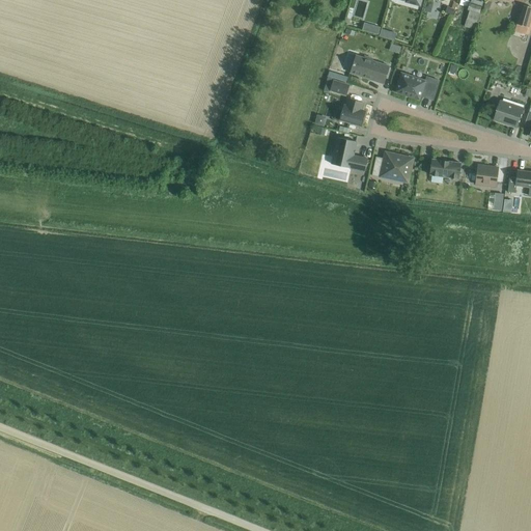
[(469,14),(467,20),(465,27),(475,30),(478,19),(481,6),(482,7),(483,0),(479,0),(478,5),(464,1),(460,11),(467,14),(467,10),(471,11),(469,14)]
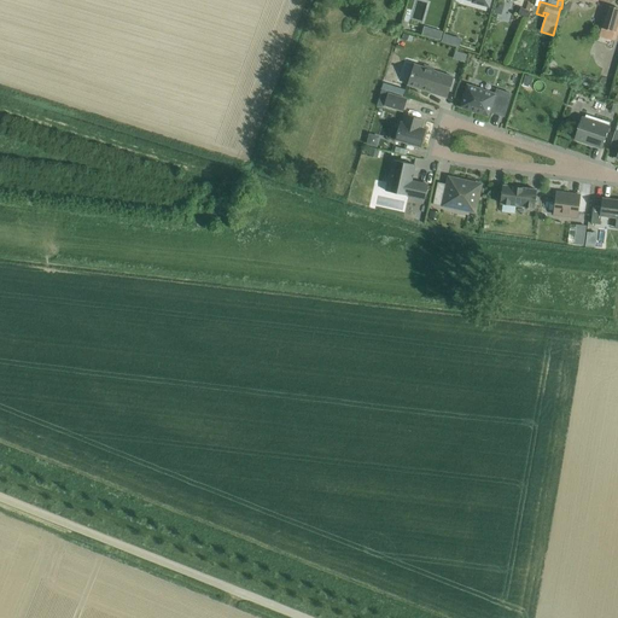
[(525,11),(520,9),(517,21),(520,22),(522,17),(526,19),(529,12),(531,4),(528,3),(525,11)]
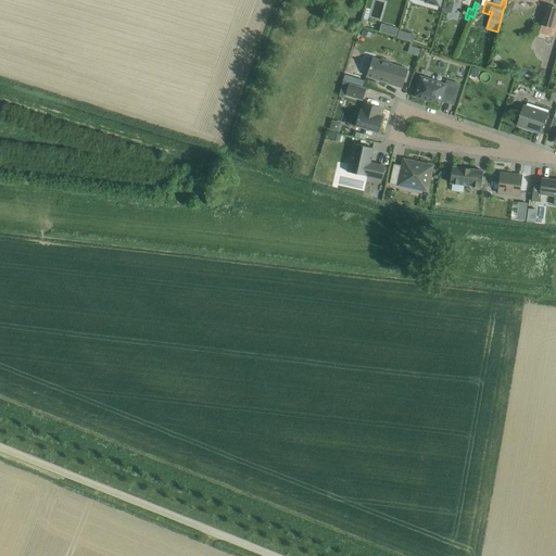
[(540,25),(553,28),(555,17),(555,9),(545,7),(540,25)]
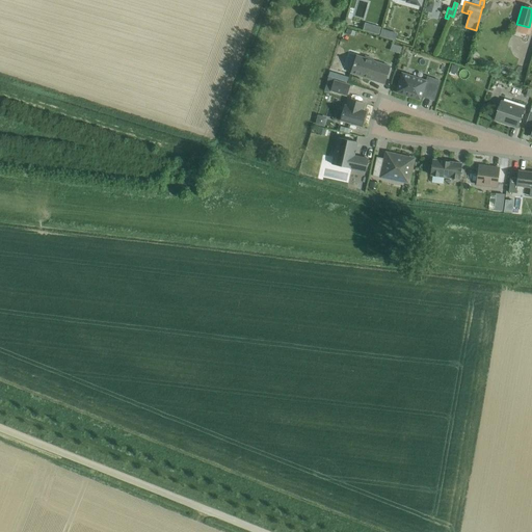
[(367,20),(366,27),(381,31),(383,25),(367,20)]
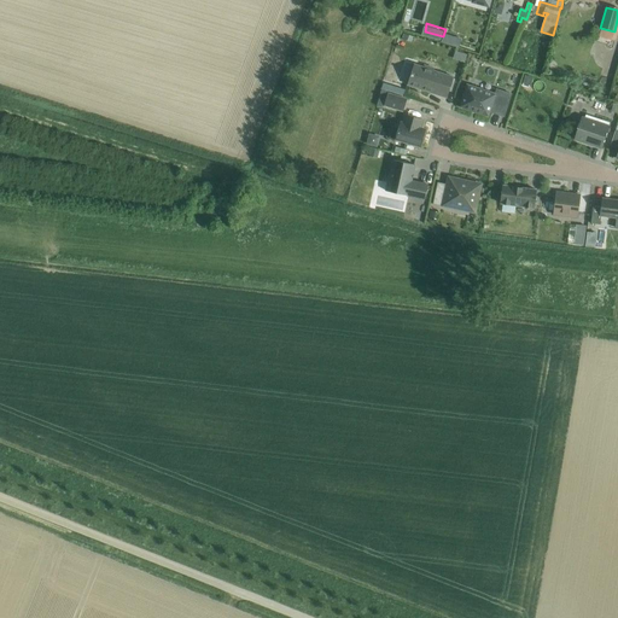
[(445,40),(461,42),(462,35),(447,33),(445,40)]
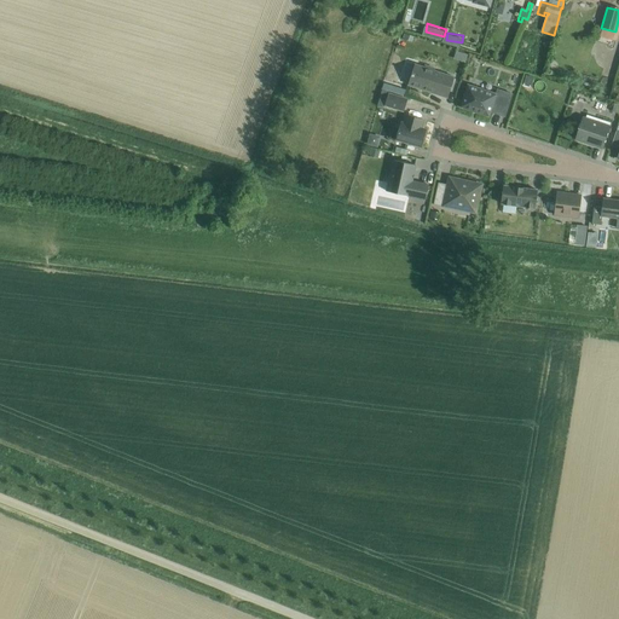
[(455,77),(434,70),(434,69),(426,65),(424,68),(415,64),(409,86),(447,98),(455,77)]
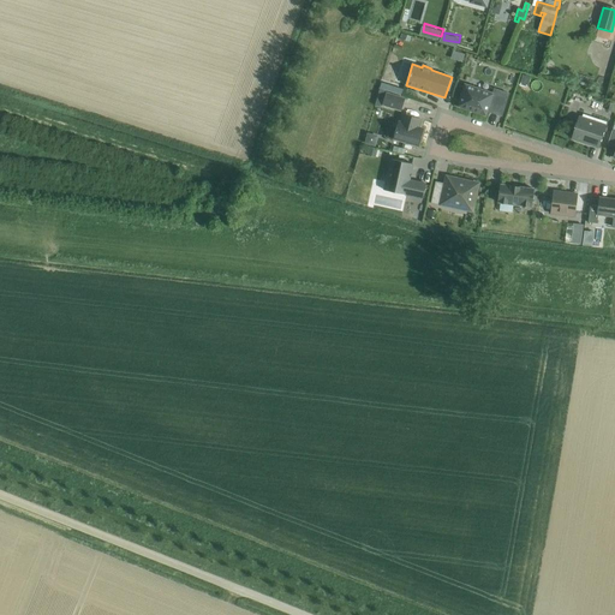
[(525,72),(521,82),(531,84),(533,75),(525,72)]
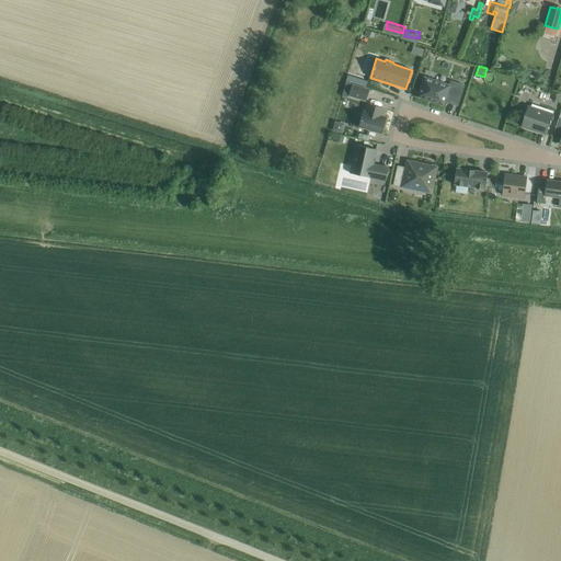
[(450,81),(449,86),(424,77),(418,98),(444,106),(445,102),(457,106),(464,86),(450,81)]
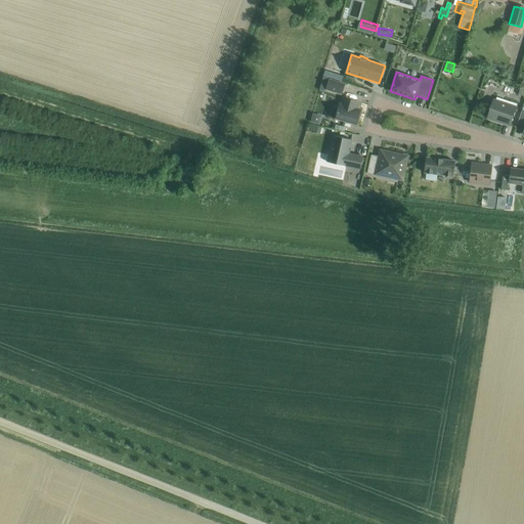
[(325,89),(342,94),(345,85),(329,80),(325,89)]
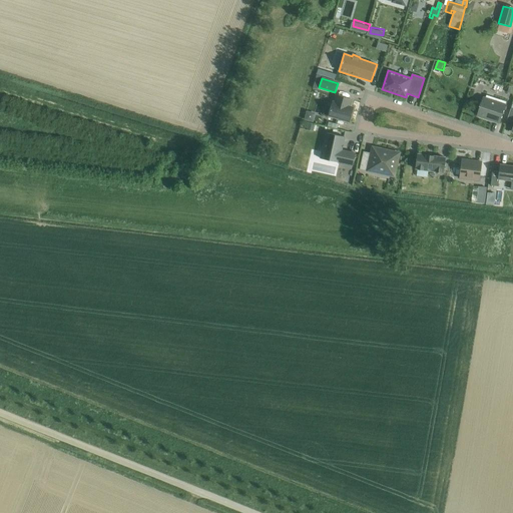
[(333,101),(328,116),(349,122),(353,107),(349,106),(351,100),(336,95),(334,102),(333,101)]
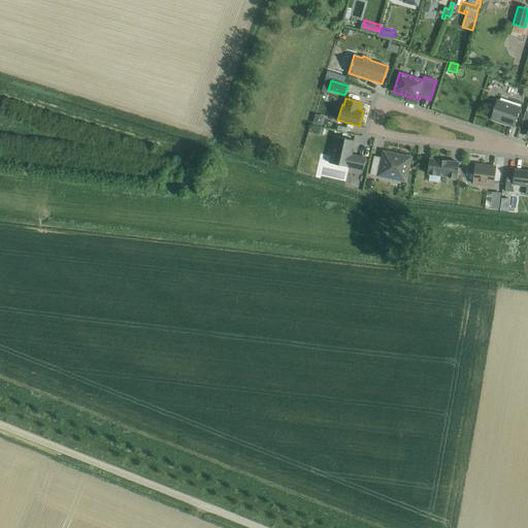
[(506,125),(507,125),(507,124),(515,126),(521,107),(515,105),(514,106),(505,103),(505,102),(500,100),(499,101),(496,101),(491,119),(501,122),(501,123),(502,122),(506,123),(506,125)]
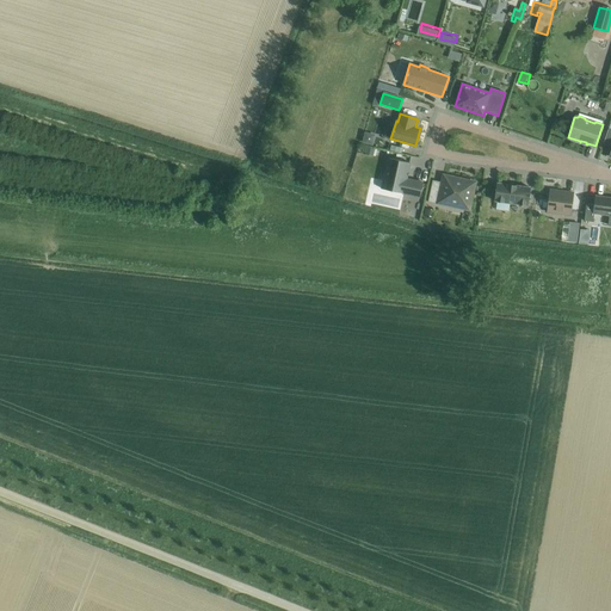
[(375,135),(365,133),(362,143),(372,146),(375,135)]
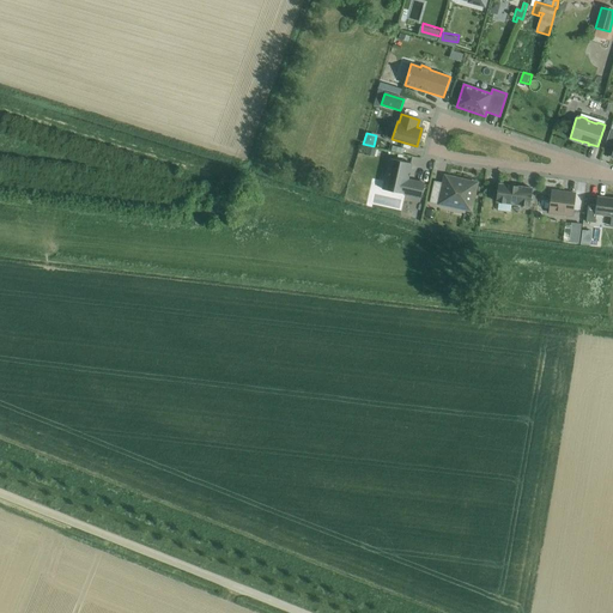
[(411,164),(389,159),(383,189),(422,199),(425,183),(407,180),(411,164)]
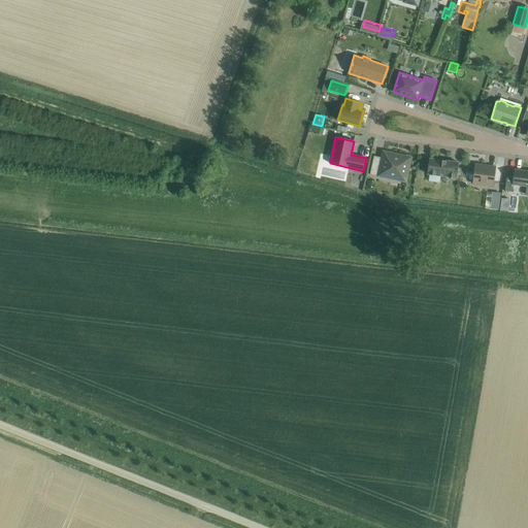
[(369,174),(378,176),(378,175),(386,177),(386,175),(406,179),(410,160),(393,156),(393,154),(383,152),(382,158),(373,156),(369,174)]
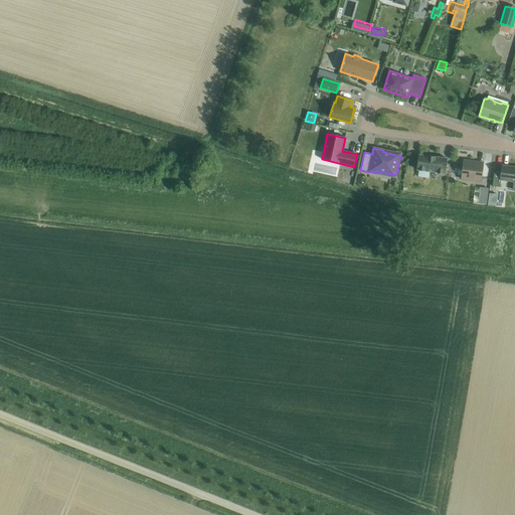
[(447,158),(419,155),(417,170),(445,173),(447,158)]
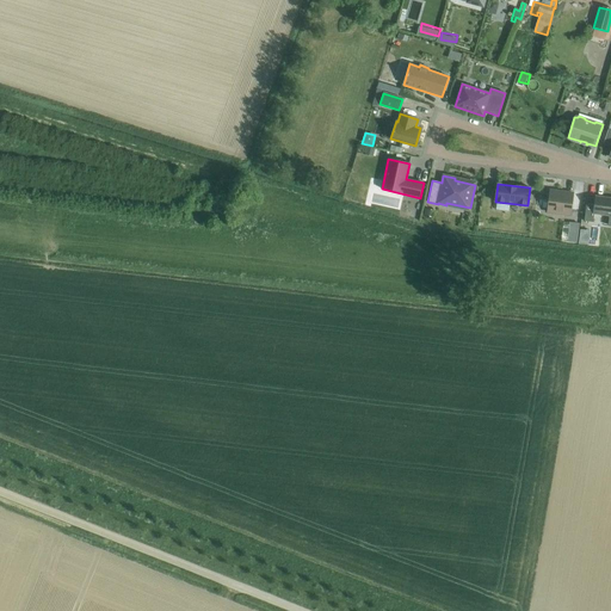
[(547,213),(571,215),(574,193),(549,190),(547,213)]
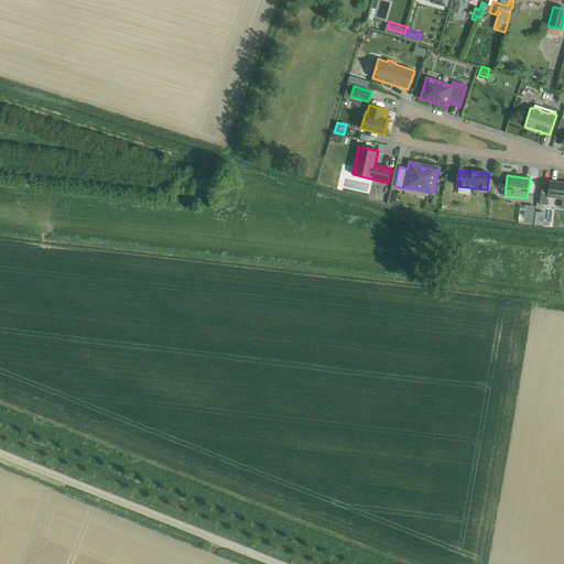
[(368,187),(369,182),(348,179),(347,184),(368,187)]
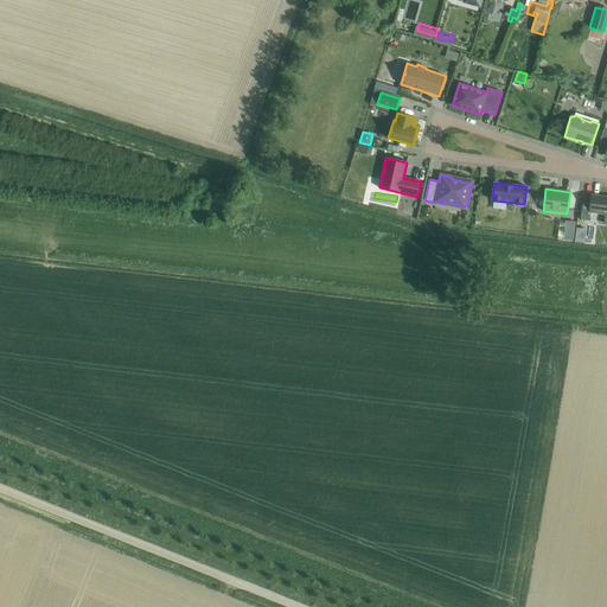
[(534,192),(534,203),(544,203),(544,192),(534,192)]
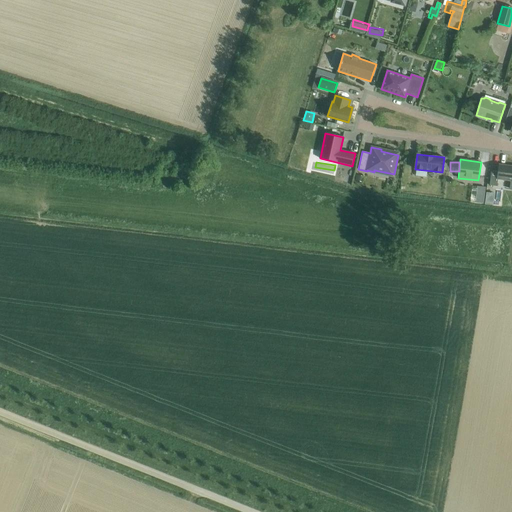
[(492,165),(490,185),(497,186),(498,179),(511,181),(510,189),(511,188),(511,165),(499,164),(499,166),(492,165)]
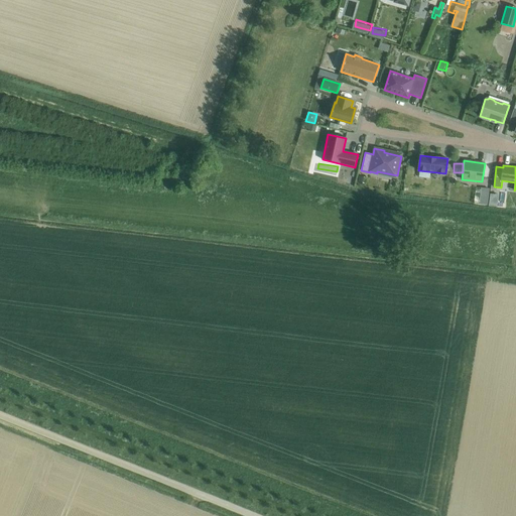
[(490,204),(491,185),(477,184),(477,203),(490,204)]
